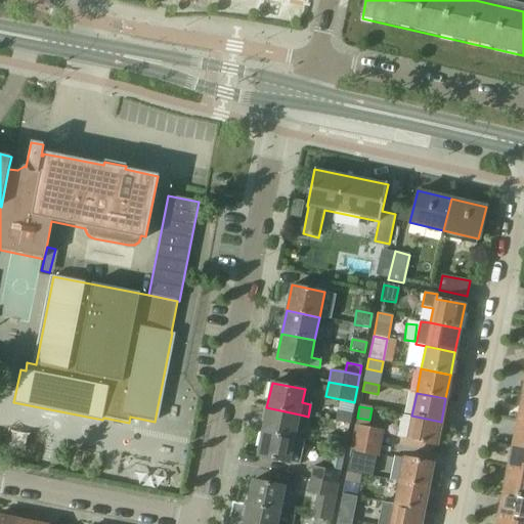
[(262,431),(295,438),(300,415),(266,407),(262,431)]
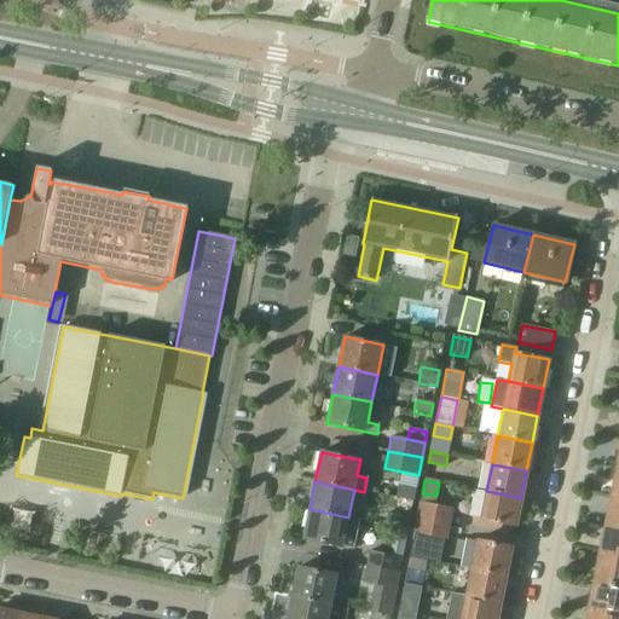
[(414,502),(416,490),(399,486),(397,498),(414,502)]
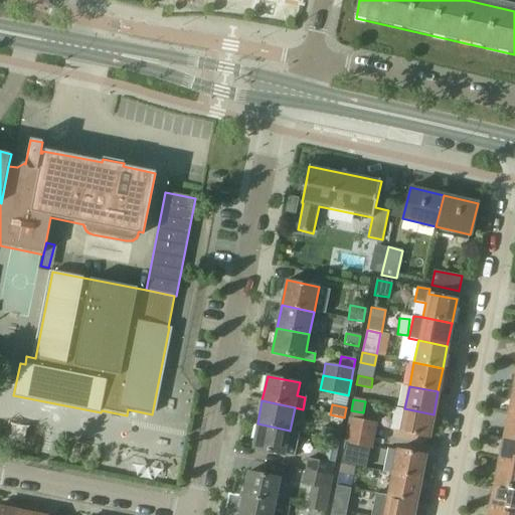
[(428,438),(434,414),(404,408),(400,432),(428,438)]
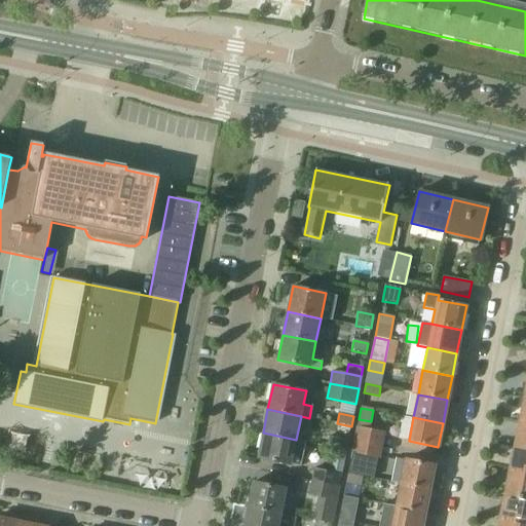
[(525,422),(519,421),(514,445),(525,447),(525,422)]
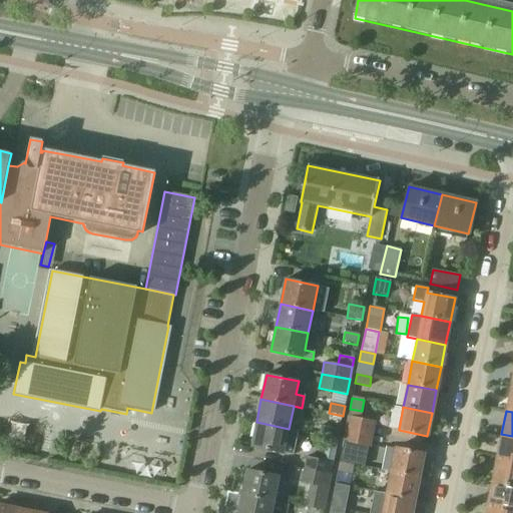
[(349,417),(346,429),(373,434),(375,422),(349,417)]
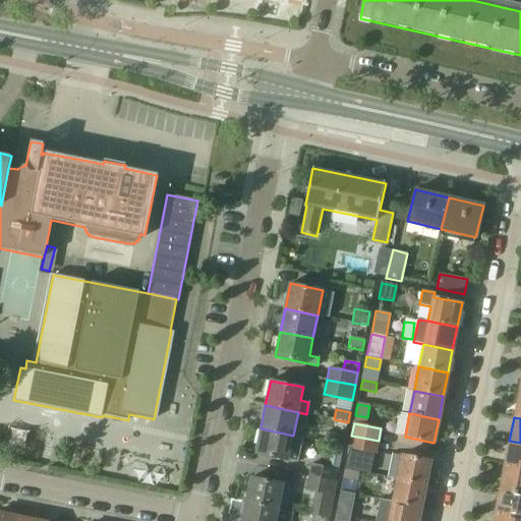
[(293,436),(261,428),(255,454),(288,460),(297,462),(302,438),(293,436)]
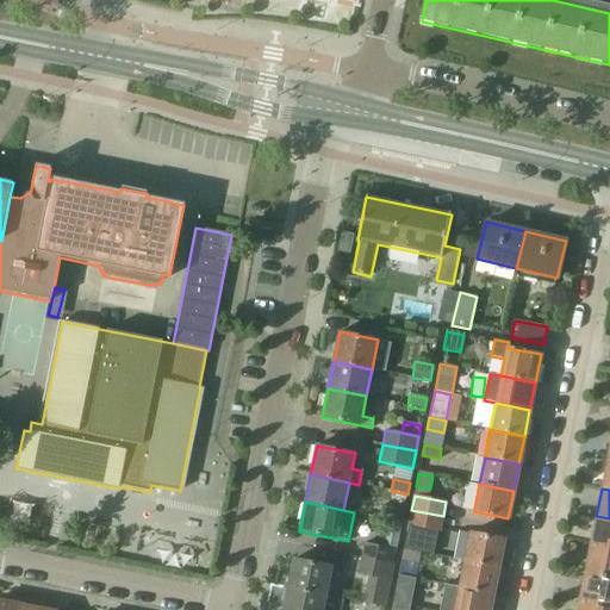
[(380,517),(402,522),(404,511),(383,506),(380,517)]
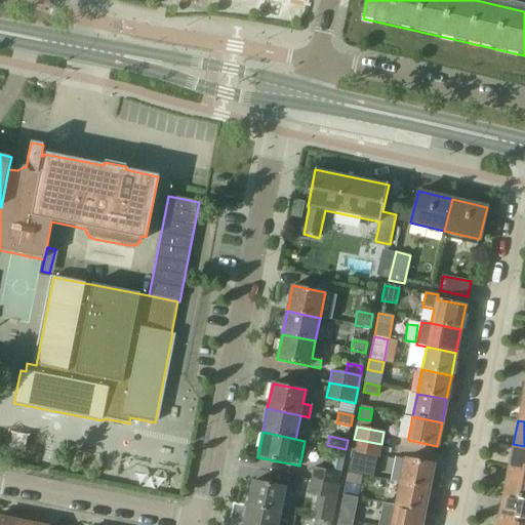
[(354,439),(352,452),(366,455),(378,458),(381,444),(354,439)]
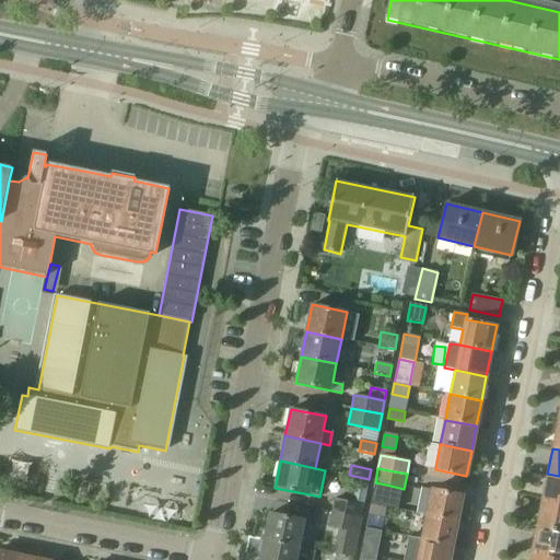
[(559,476),(547,474),(541,500),(559,503),(559,476)]
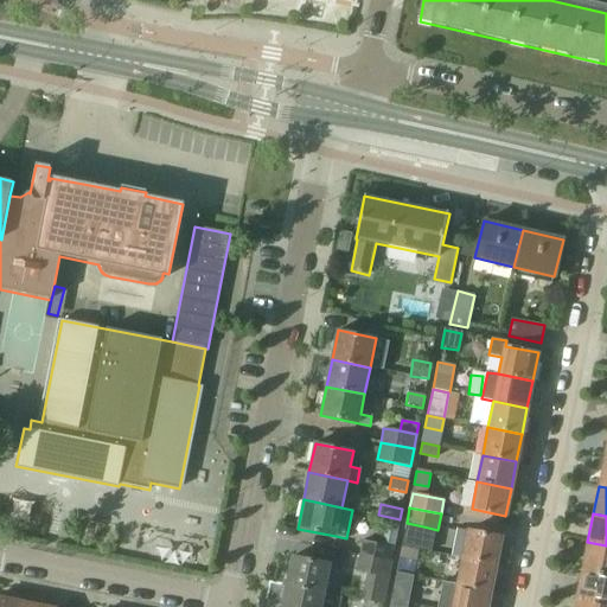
[(461,558),(496,564),(502,537),(467,530),(461,558)]
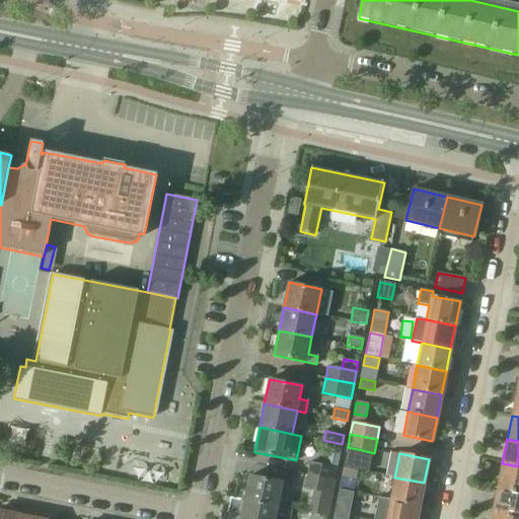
[(307,475),(335,480),(337,467),(310,462),(307,475)]
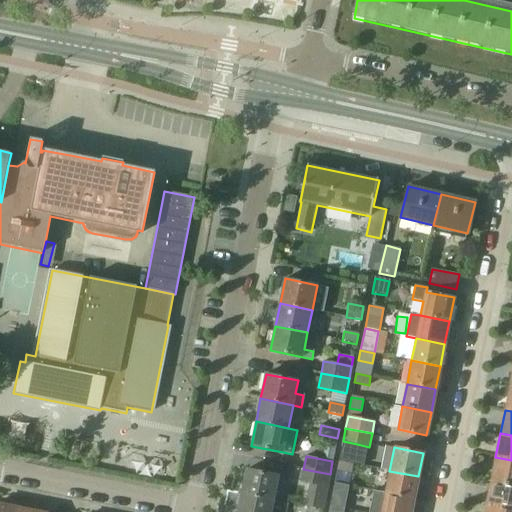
[(511,460),(495,457),(491,480),(511,484),(511,460)]
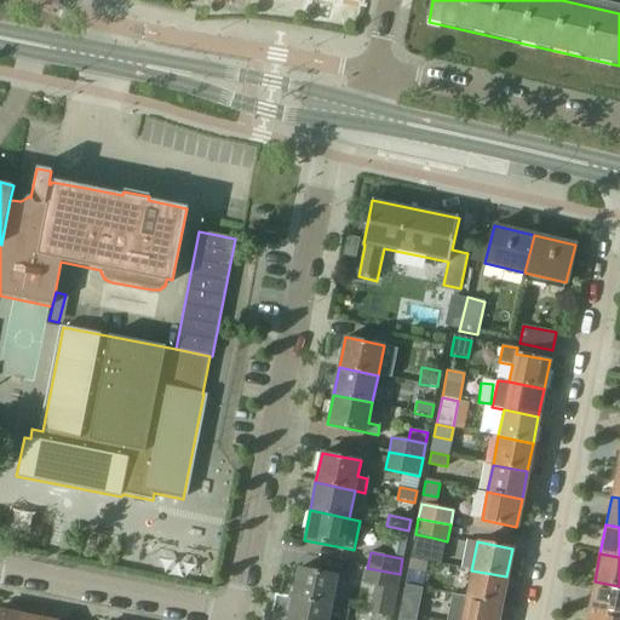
[(411,557),(408,569),(425,573),(428,561),(411,557)]
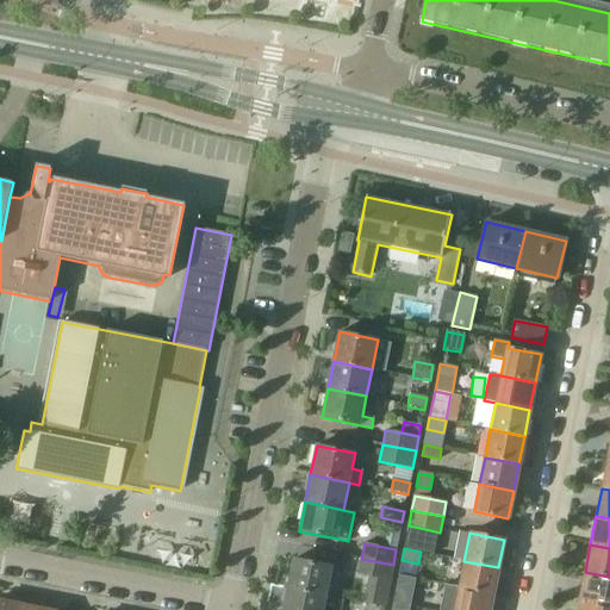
[(287,587),(325,596),(331,567),(293,559),(287,587)]
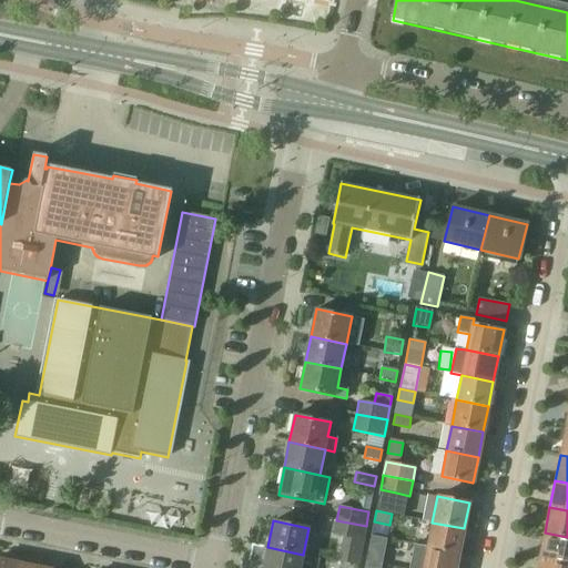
[(363,540),(366,526),(336,520),(334,534),(344,536),(363,540)]
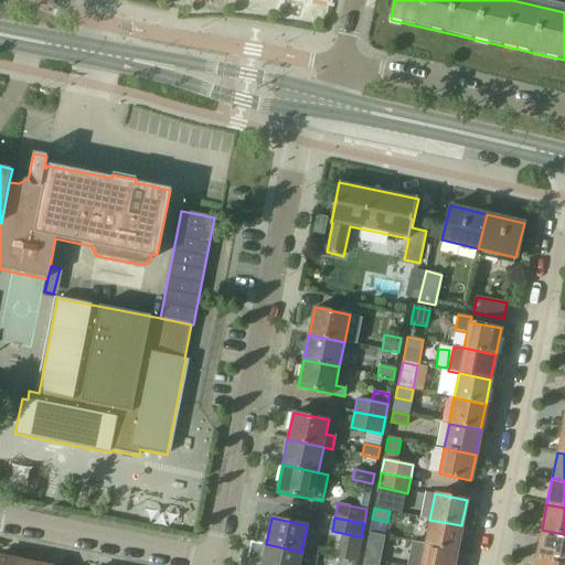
[(429,520),(425,544),(456,551),(461,525),(429,520)]
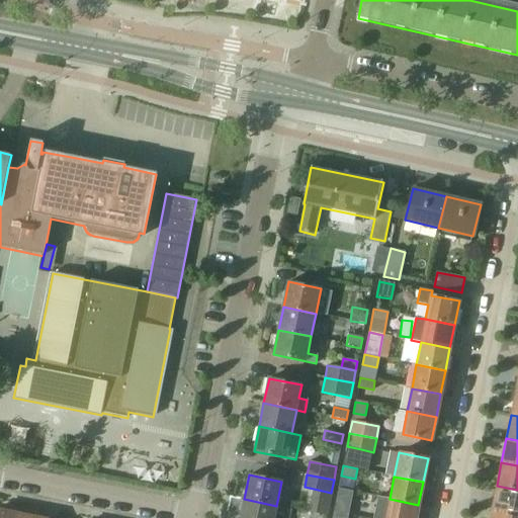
[(517,490),(497,486),(492,510),(517,515),(517,490)]
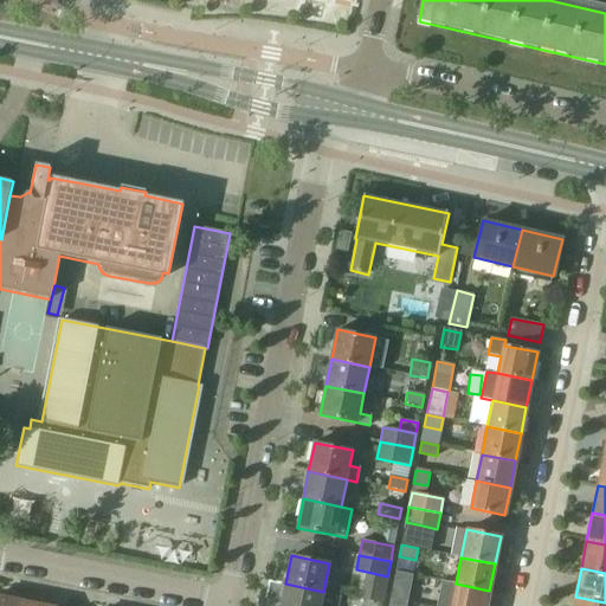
[(365,585),(361,599),(365,600),(372,601),(375,603),(382,604),(387,577),(367,572),(365,585)]
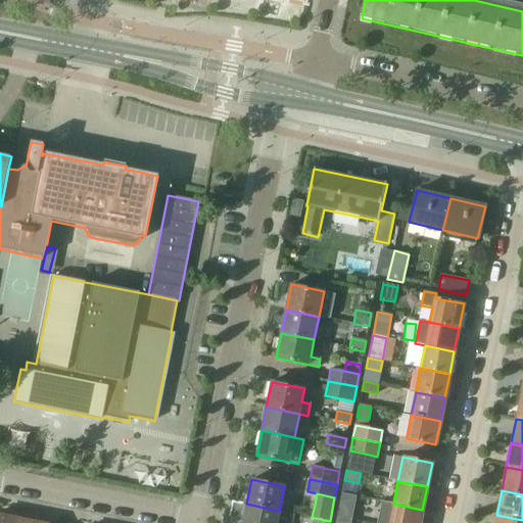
[(341,493),(339,504),(354,507),(357,496),(341,493)]
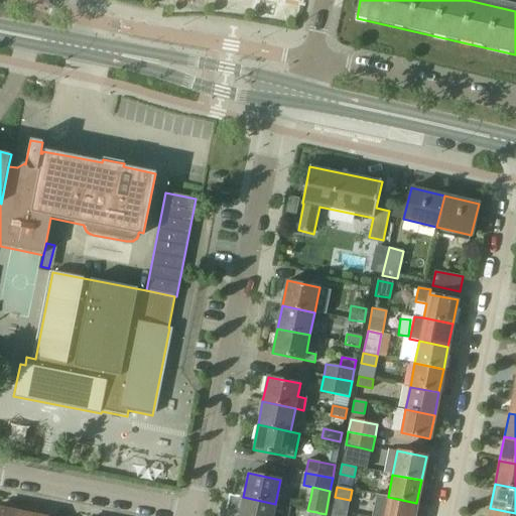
[(413,515),(416,503),(388,497),(376,495),(371,515),(413,515)]
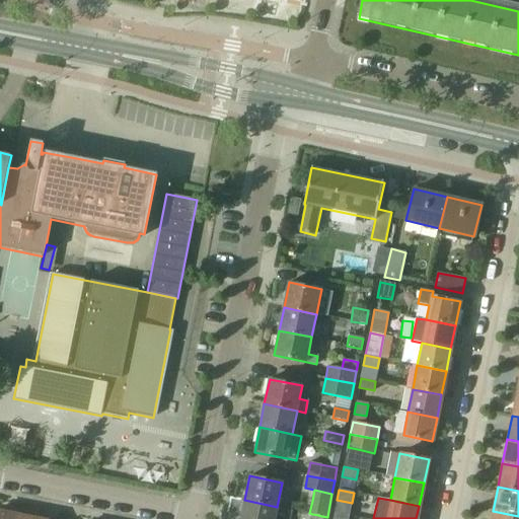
[(240,518),(274,518),(277,507),(244,500),(240,518)]
